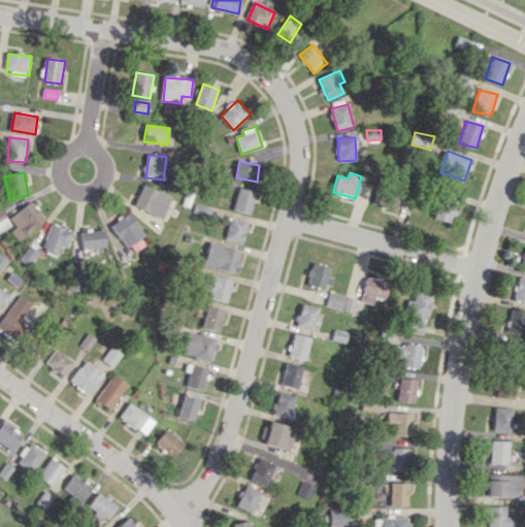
[(172,197),(144,185),(135,207),(163,219),(172,197)]
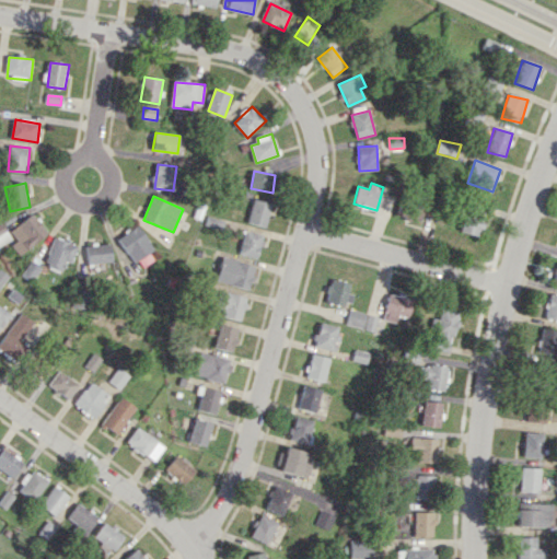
[(422,220),(424,199),(412,199),(410,220),(422,220)]
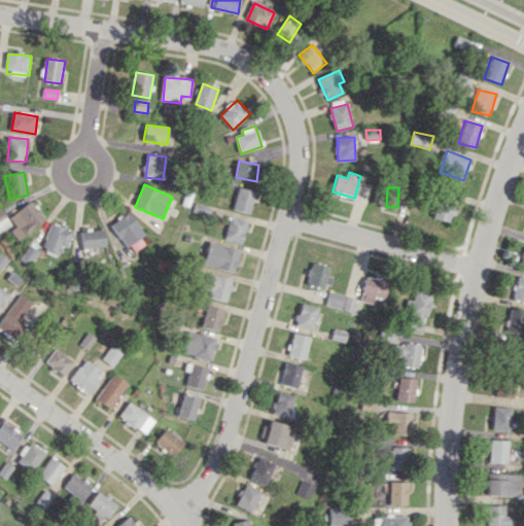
[(235,210),(251,214),(256,191),(239,188),(235,210)]
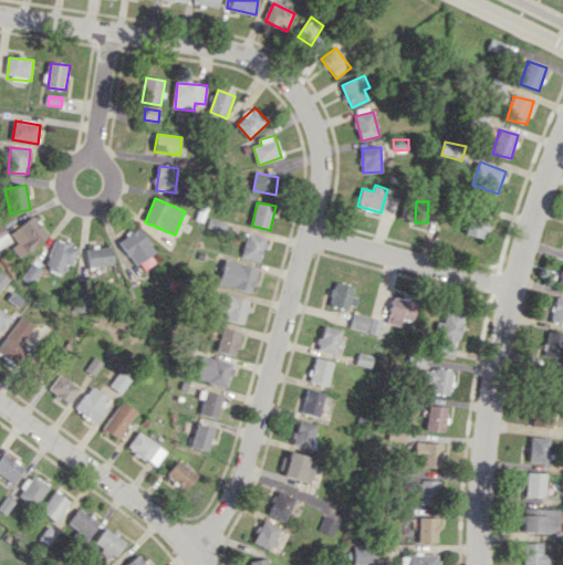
[(491,217),(471,212),(466,234),(486,239),(491,217)]
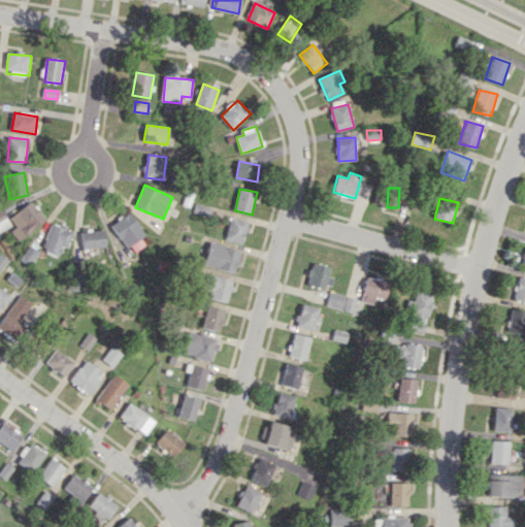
[(18,228),(12,232),(20,241),(46,221),(32,202),(11,219),(18,228)]
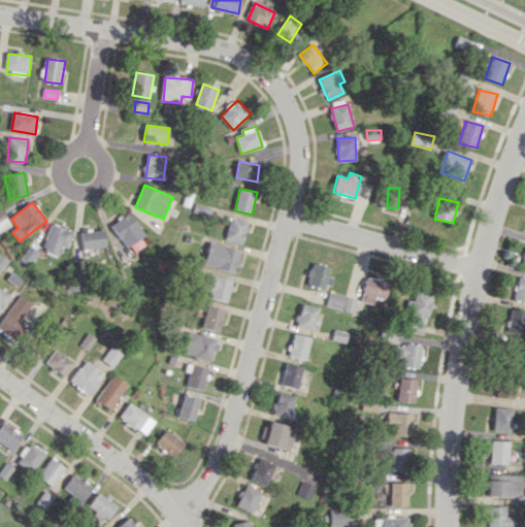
[(214,208),(197,204),(195,212),(211,217),(214,208)]
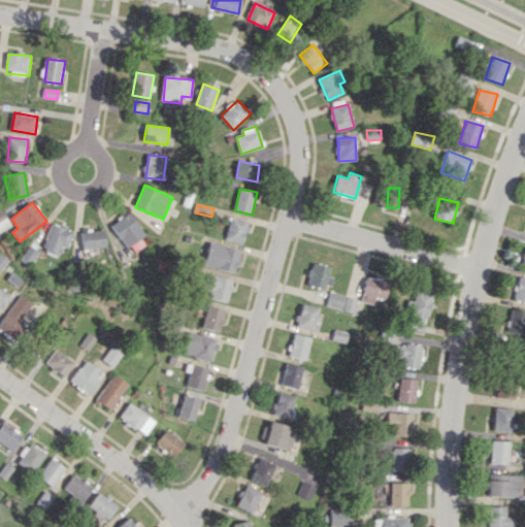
[(0,232),(1,233),(12,226),(3,210),(0,211),(0,232)]
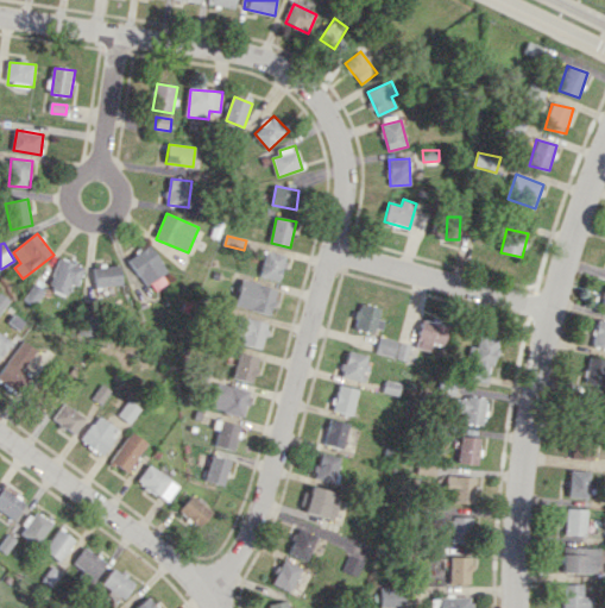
[(163,274),(166,273),(153,246),(132,257),(151,294),(169,284),(163,274)]
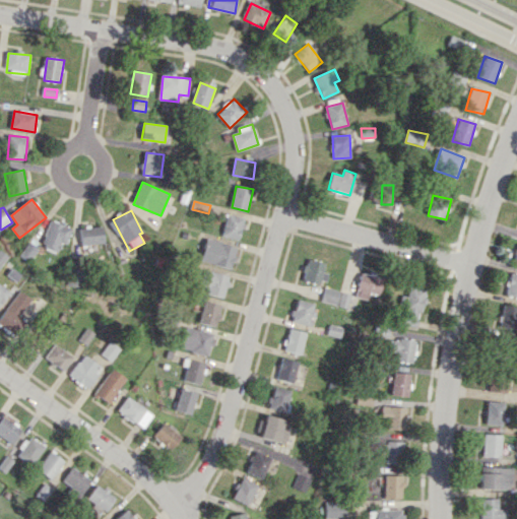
[(242,240),(245,217),(228,214),(223,237),(242,240)]
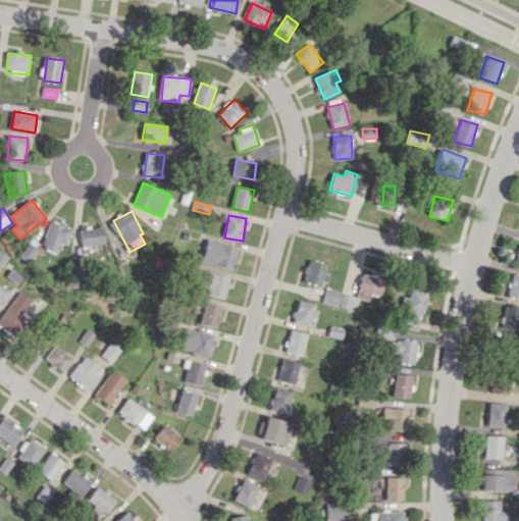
[(43,247),(59,253),(62,244),(67,246),(73,229),(53,221),(43,247)]
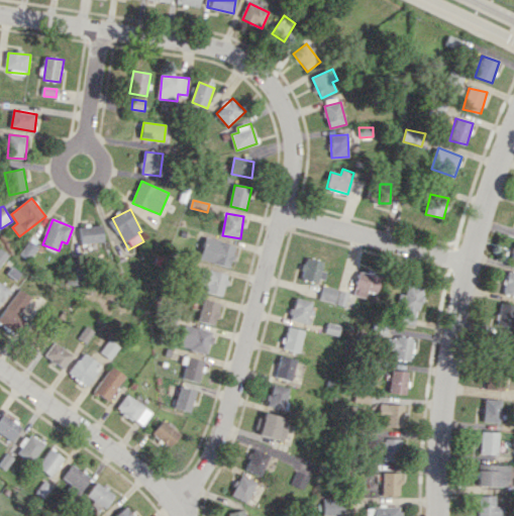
[(80,228),(83,244),(105,242),(103,225),(80,228)]
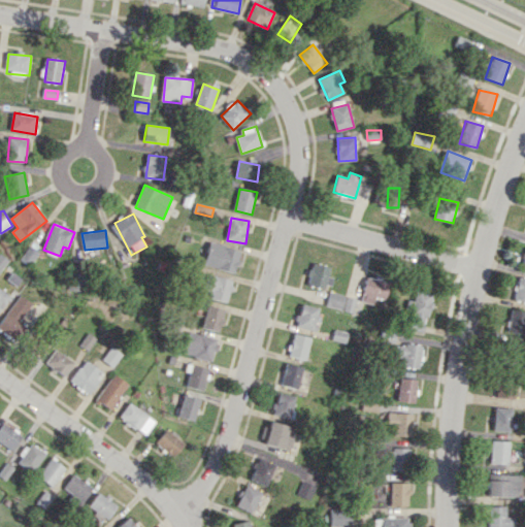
[(205,265),(236,273),(242,251),(210,243),(205,265)]
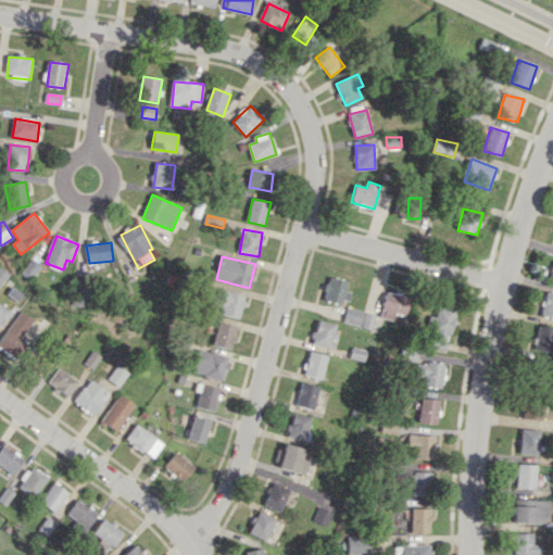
[(0,287),(10,275),(0,267),(0,287)]
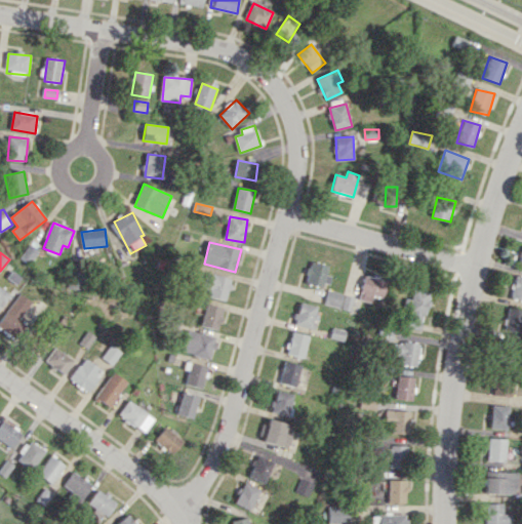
[(306,282),(329,287),(332,276),(326,275),(329,266),(311,262),(306,282)]
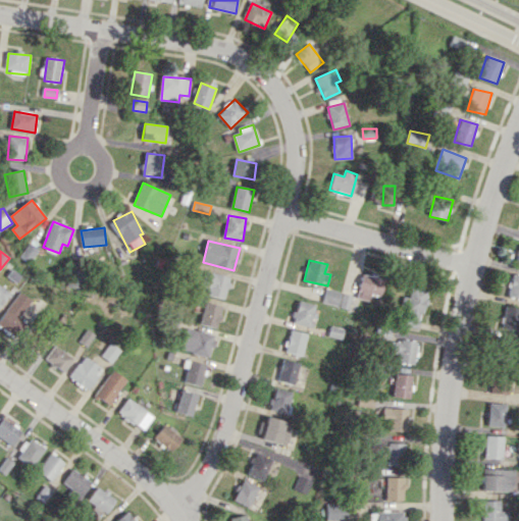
[(202,295),(226,299),(230,276),(206,272),(202,295)]
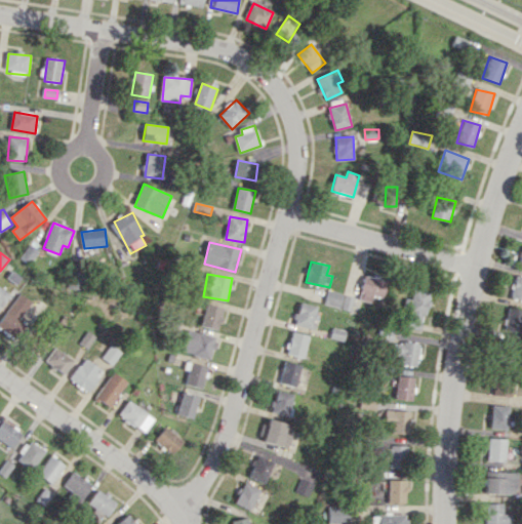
[(371,303),(372,296),(385,297),(387,280),(364,277),(360,300),(371,303)]
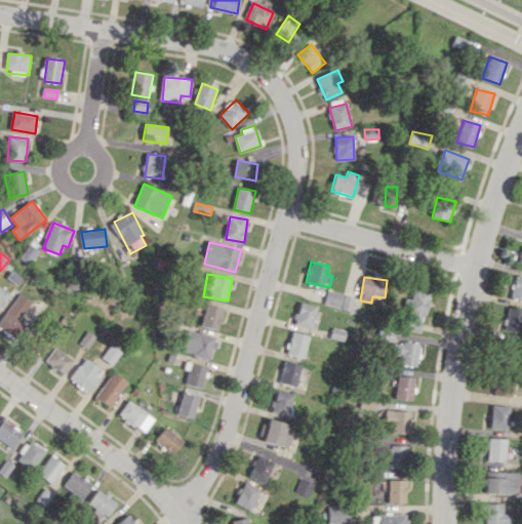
[(0,310),(10,295),(0,287),(0,310)]
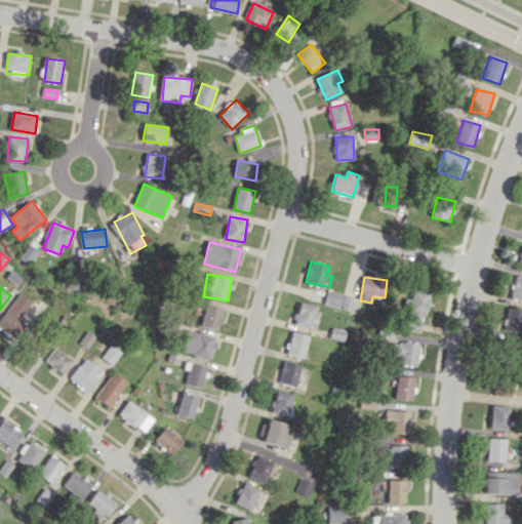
[(325,305),(340,309),(345,294),(329,290),(325,305)]
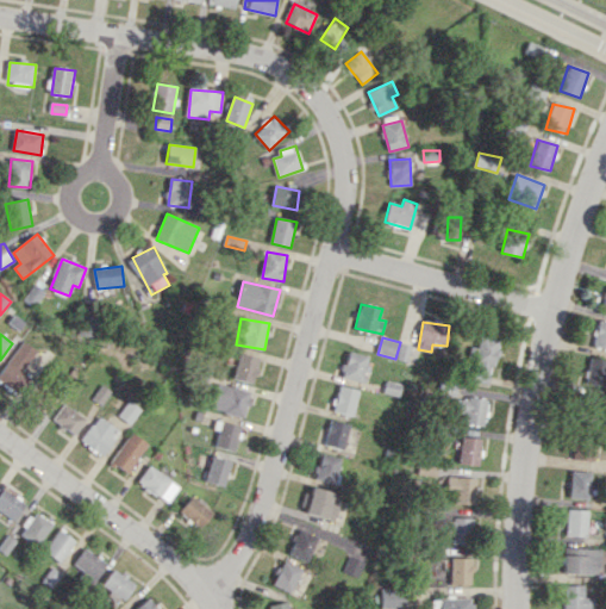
[(472,347),(472,384),(495,384),(495,339),(479,339),(479,348),(472,347)]
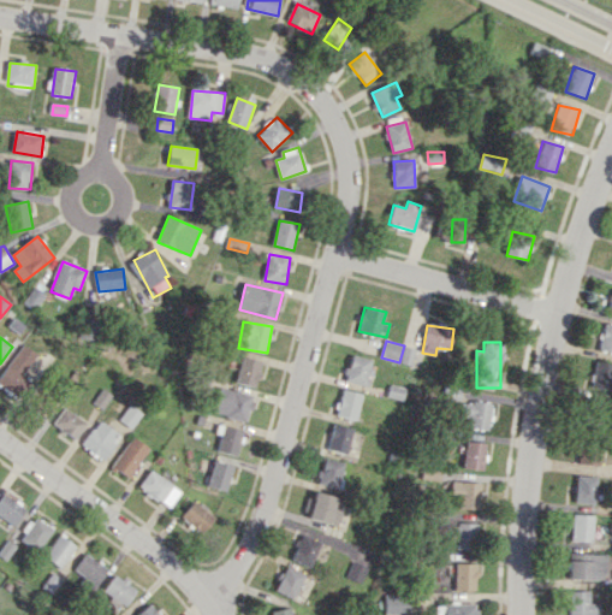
[(0,379),(0,384),(17,396),(28,380),(23,377),(39,355),(24,344),(0,379)]
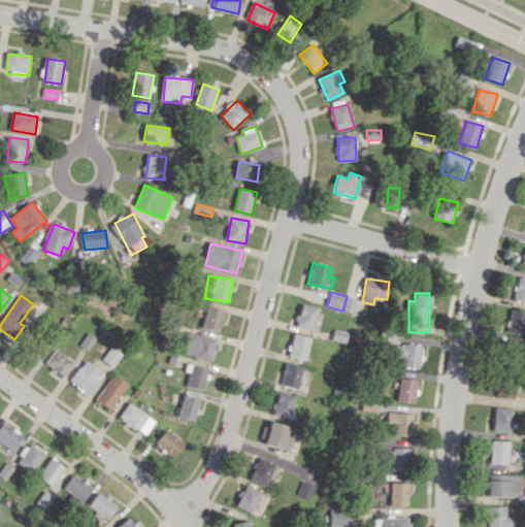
[(320,308),(302,304),(296,327),(314,331),(320,308)]
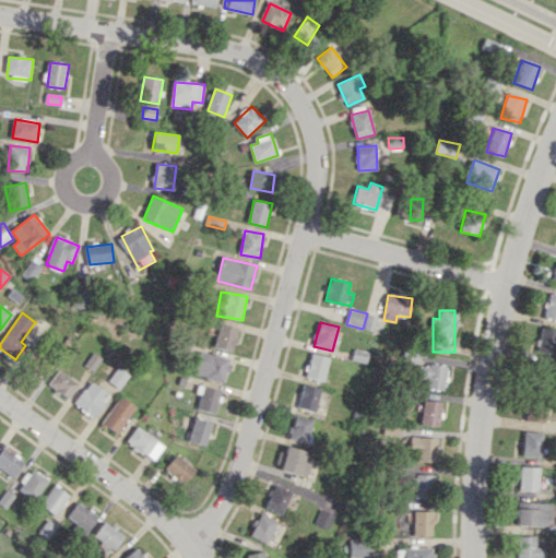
[(239,328),(222,323),(215,347),(234,352),(239,328)]
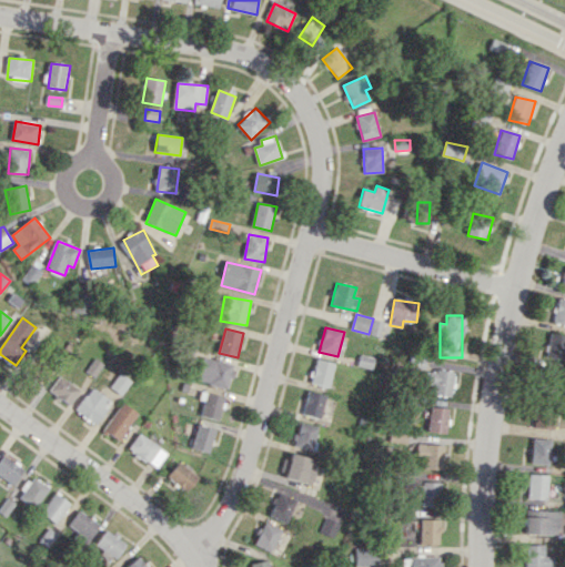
[(564,335),(552,333),(547,356),(564,361),(564,335)]
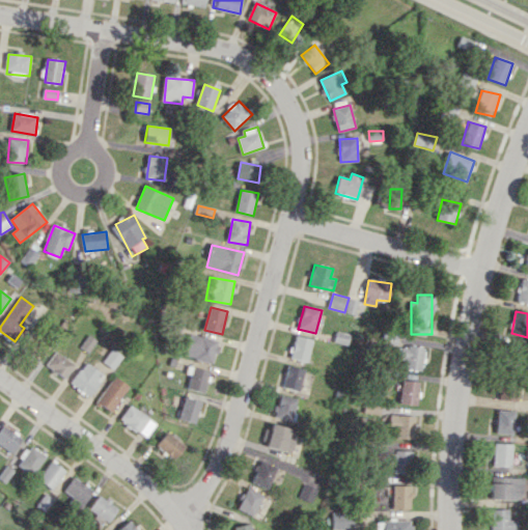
[(186,356),(214,364),(221,342),(192,334),(186,356)]
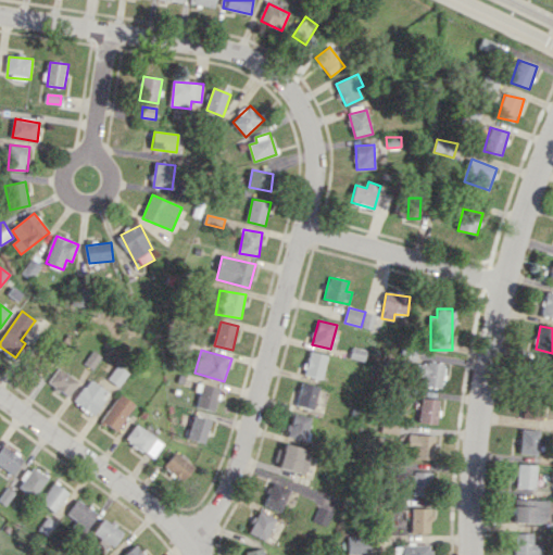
[(324,379),(327,355),(309,352),(305,376),(324,379)]
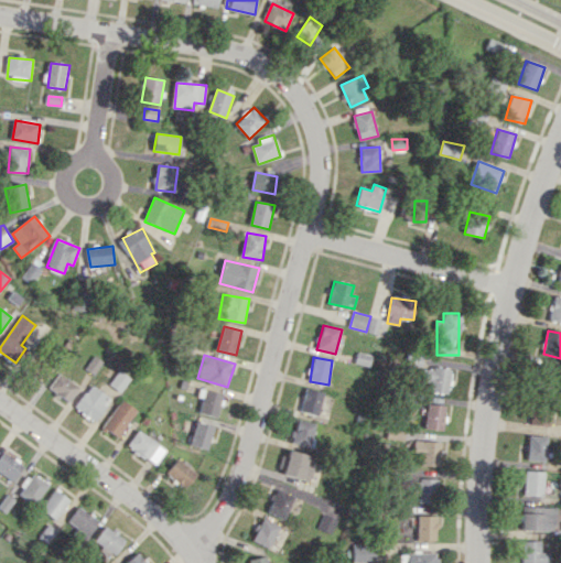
[(425,382),(432,383),(431,391),(449,394),(452,370),(428,367),(425,382)]
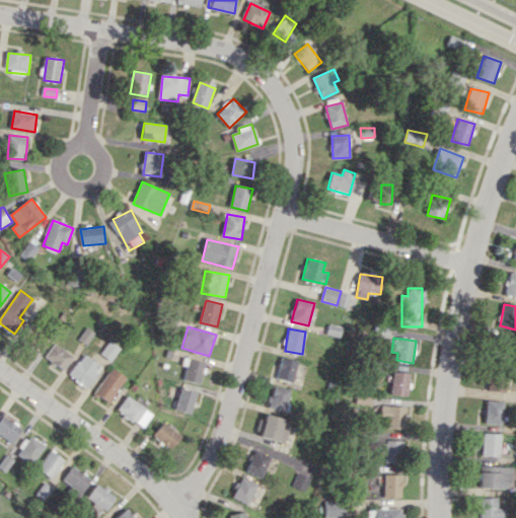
[(121,349),(111,342),(101,355),(112,361),(121,349)]
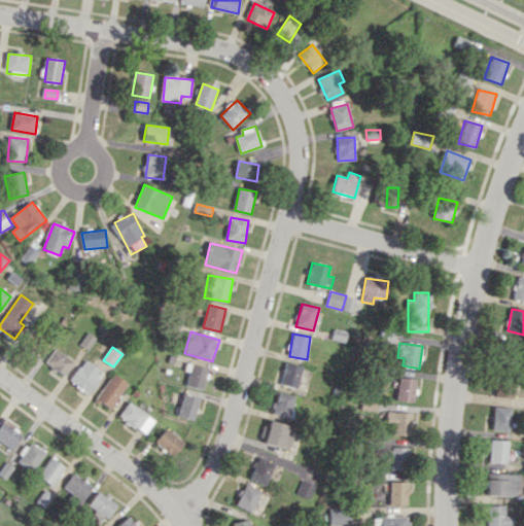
[(66,376),(75,361),(56,349),(46,363),(66,376)]
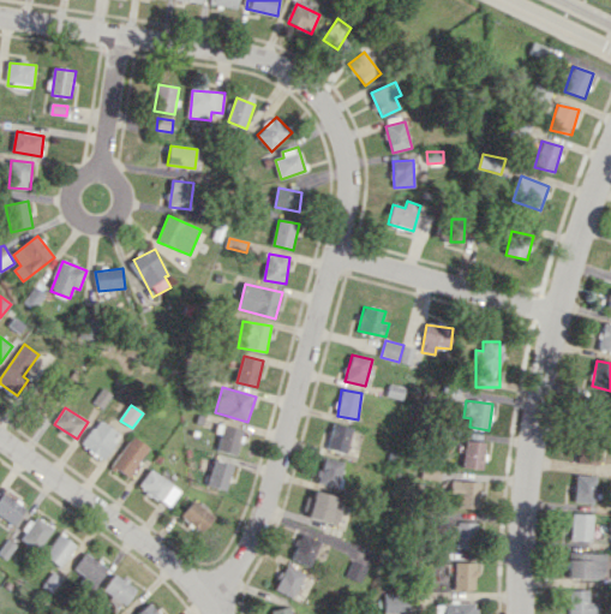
[(84,446),(106,460),(123,435),(101,421),(84,446)]
